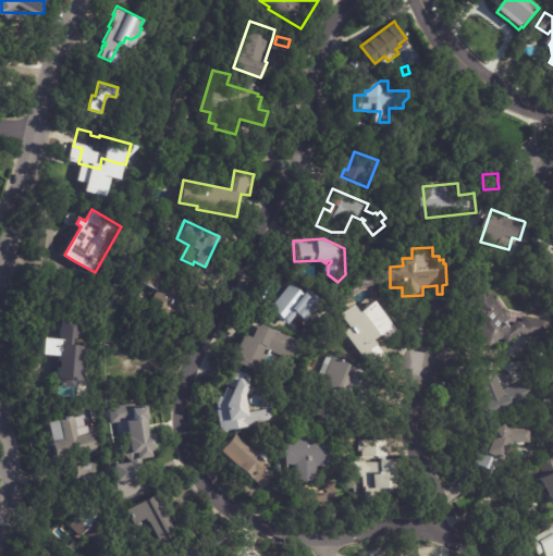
[(149,307),(158,289),(142,282),(148,268),(189,288),(184,299),(192,304),(182,323),(149,307)]
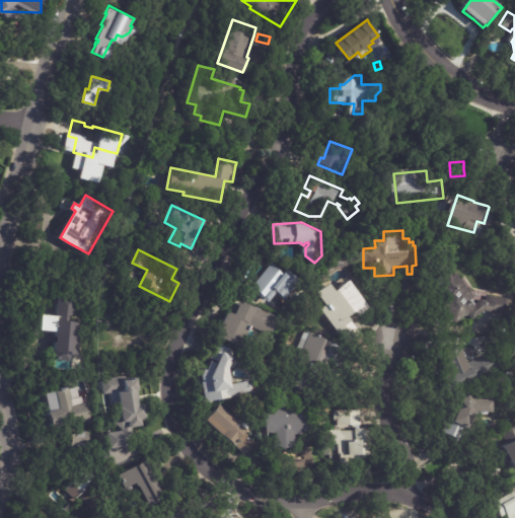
[(286,300),(277,293),(270,302),(251,287),(272,262),(285,273),(289,268),(303,279),(286,300)]
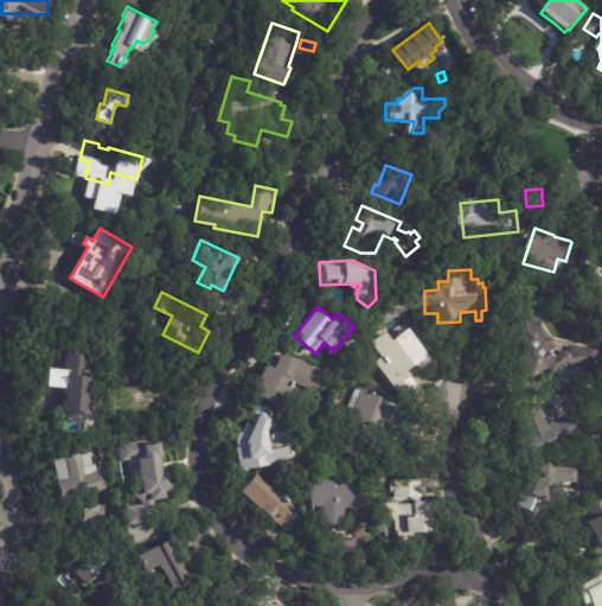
[(543,327),(557,346),(555,349),(559,356),(565,350),(571,351),(572,345),(597,349),(596,367),(569,363),(556,372),(550,364),(536,375),(529,364),(523,368),(511,350),(514,346),(508,339),(513,336),(508,329),(529,313),(533,320),(537,318),(543,327)]
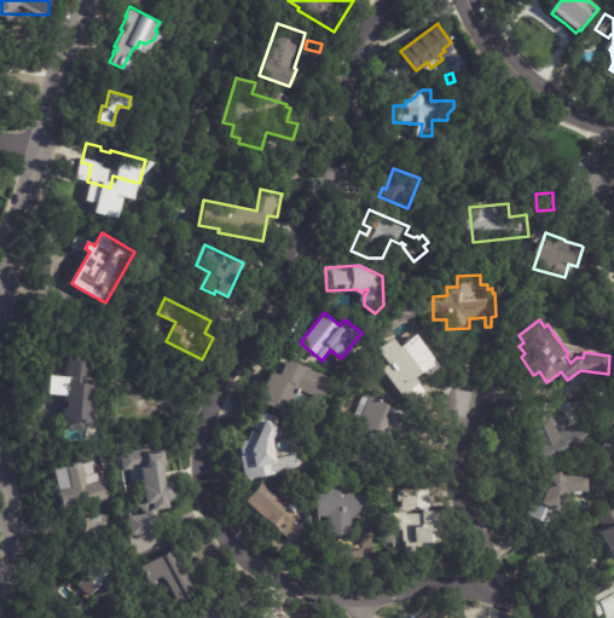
[(482,346),(482,330),(507,328),(508,347),(482,348),(482,346)]
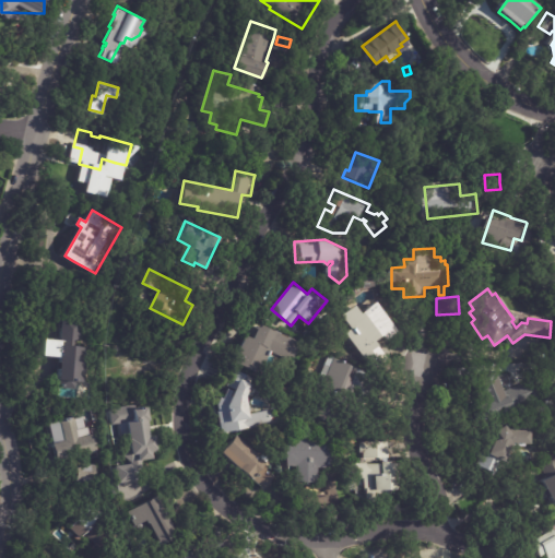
[(386,315),(398,330),(387,340),(382,334),(375,340),(389,357),(375,369),(345,332),(351,328),(341,315),(353,305),(359,313),(375,301),(386,315)]
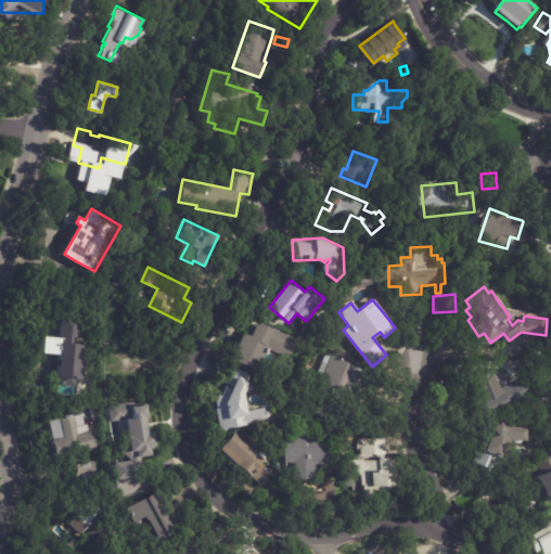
[(81,338),(82,317),(64,317),(63,337),(81,338)]
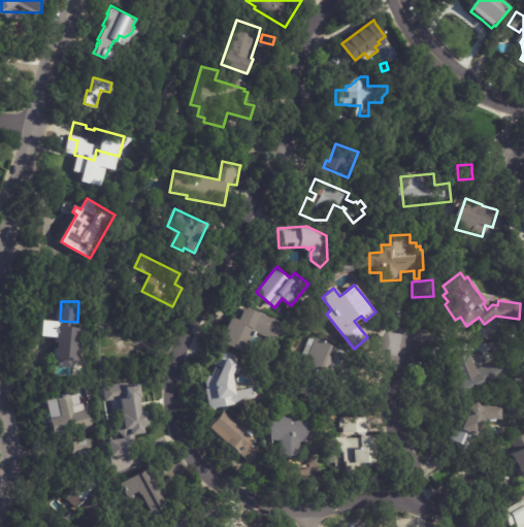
[(267,335),(256,330),(246,353),(221,341),(232,317),(238,320),(244,306),(260,313),(260,311),(266,315),(266,316),(272,319),(273,318),(284,323),(276,340),(267,335)]
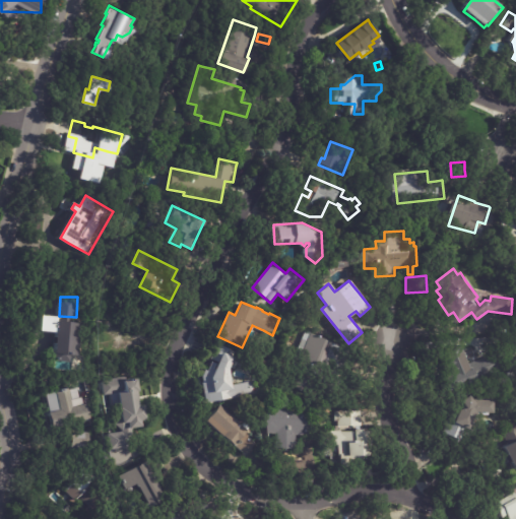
[(76,323),(80,322),(83,340),(79,341),(82,359),(79,360),(81,371),(58,375),(56,361),(59,361),(58,355),(56,355),(55,351),(47,352),(43,329),(56,326),(55,323),(69,321),(70,324),(76,323)]
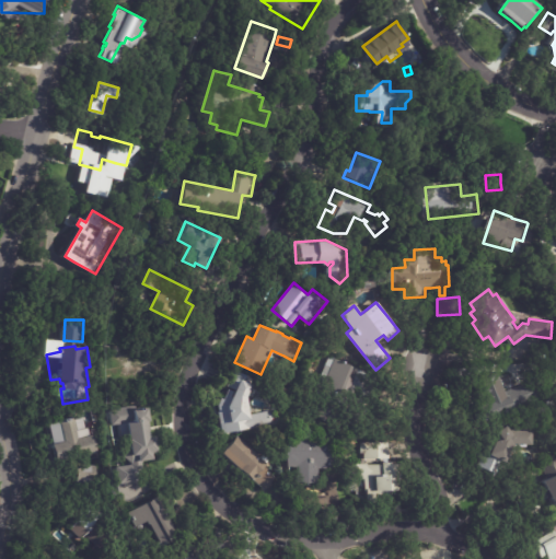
[(377,384),(358,423),(342,416),(338,423),(316,414),(325,396),(314,392),(331,356),(379,379),(377,384)]
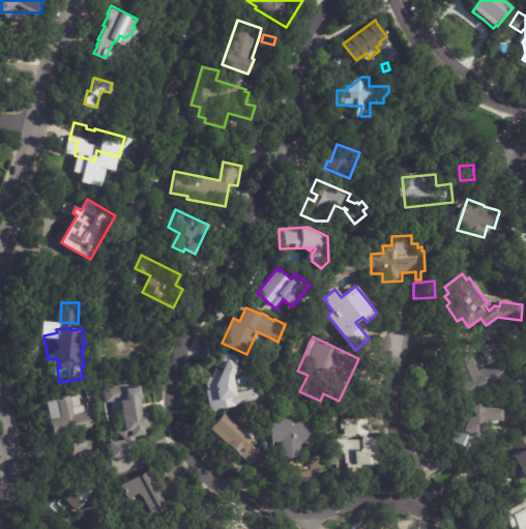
[(237,365),(233,376),(236,375),(238,391),(260,388),(263,402),(209,410),(207,395),(206,395),(203,382),(206,376),(211,378),(216,369),(221,371),(222,368),(215,364),(223,350),(240,358),(237,365)]
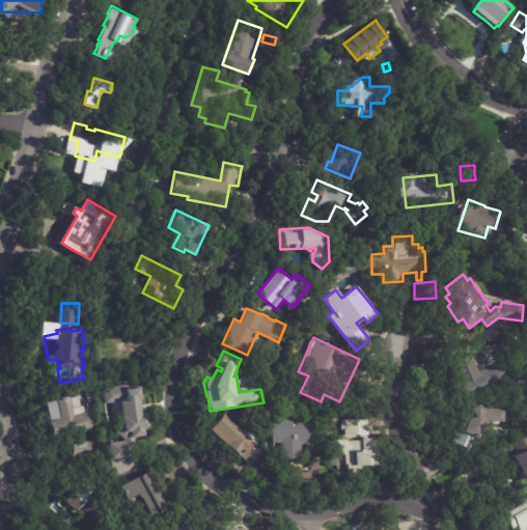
[(451,384),(448,374),(454,372),(450,362),(474,353),(481,371),(507,361),(514,379),(488,388),(489,390),(459,401),(451,384)]
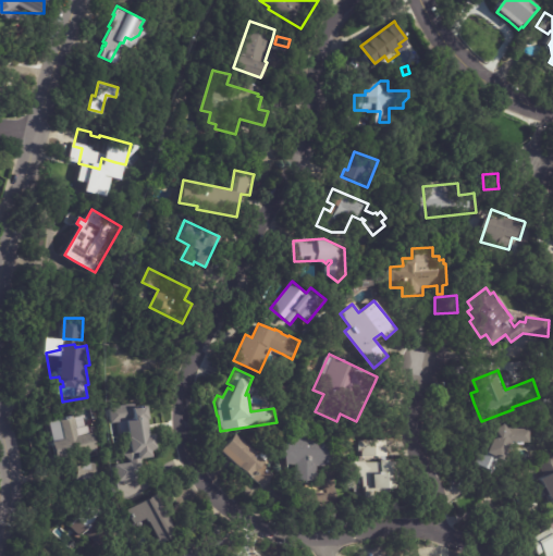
[(149,493),(145,458),(157,456),(155,434),(152,434),(148,403),(110,407),(112,422),(122,421),(123,432),(126,432),(130,461),(117,464),(121,496),(149,493)]
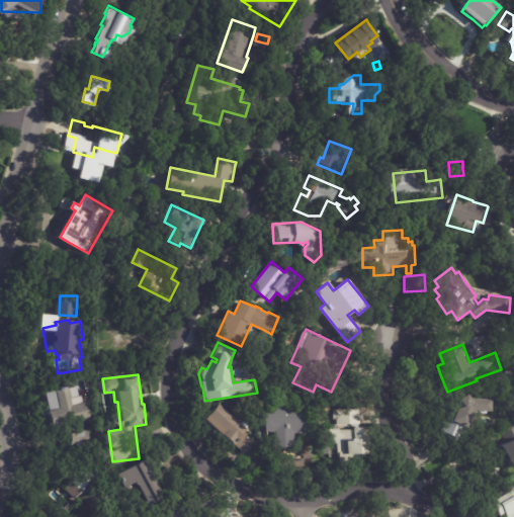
[(54,399),(52,390),(71,385),(75,404),(79,403),(83,421),(52,428),(48,410),(56,408),(54,399)]
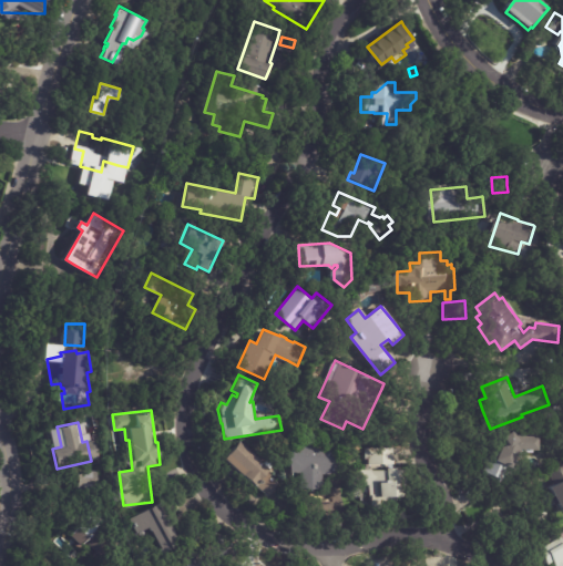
[(539,442),(539,452),(526,452),(514,476),(508,473),(503,481),(484,471),(493,453),(497,455),(503,442),(500,438),(509,431),(512,435),(539,436),(539,442)]
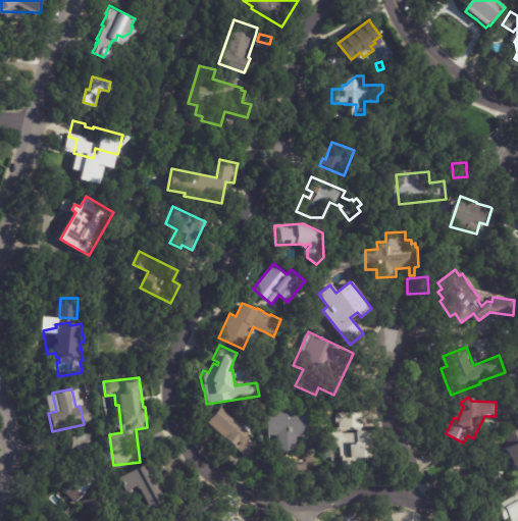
[(288,451),(276,450),(277,435),(268,434),(270,404),(313,407),(311,437),(299,436),(298,451),(288,451)]
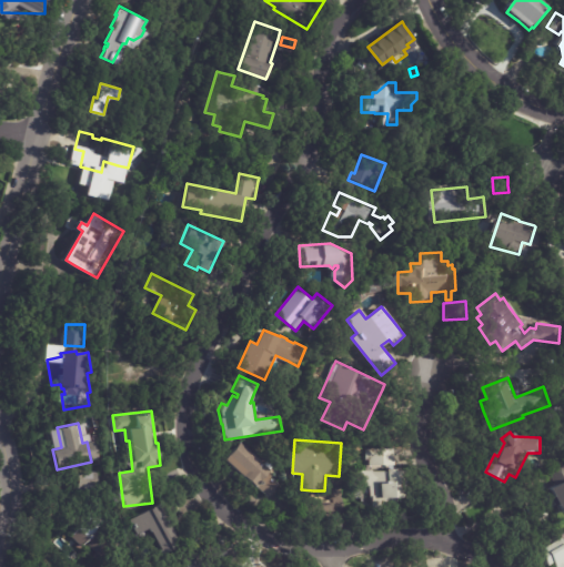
[(282,485),(272,496),(260,485),(258,487),(227,459),(243,442),(273,469),(272,471),(277,474),(274,476),(283,484),(282,485)]
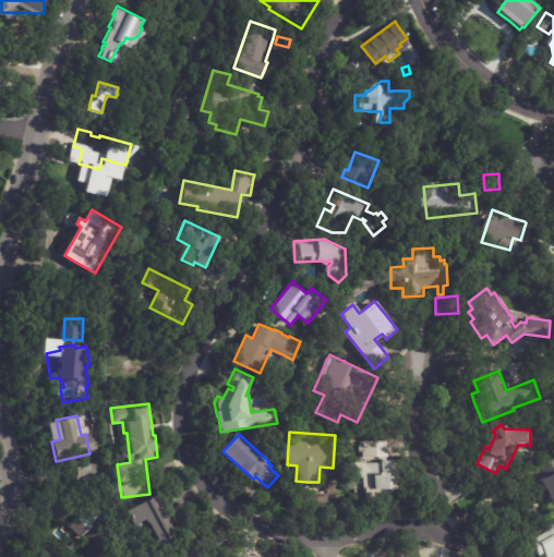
[(368,500),(368,494),(363,494),(363,488),(365,488),(365,477),(359,477),(359,462),(365,462),(365,453),(365,451),(362,451),(362,439),(390,440),(390,457),(388,457),(388,460),(392,460),(392,462),(396,462),(395,489),(387,489),(387,501),(368,500)]
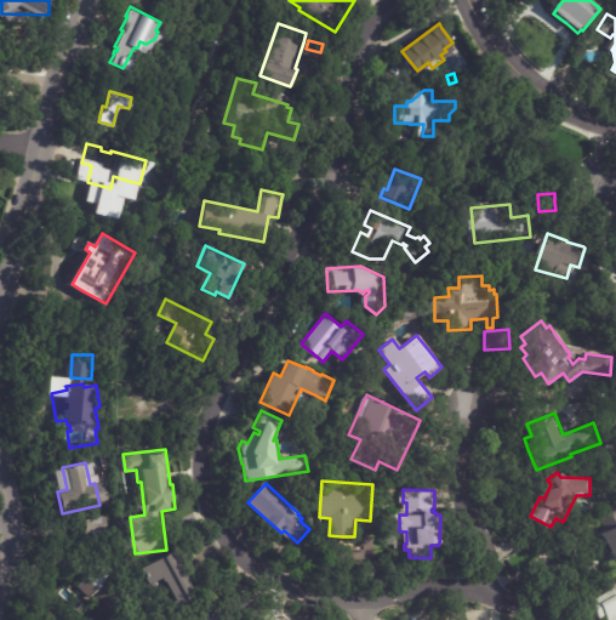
[(615,553),(604,534),(610,530),(603,517),(615,510),(615,553)]
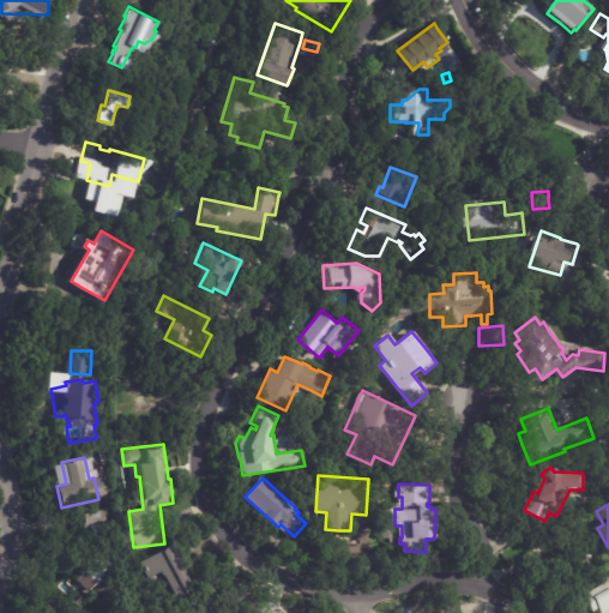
[(85,512),(85,528),(108,528),(107,511),(85,512)]
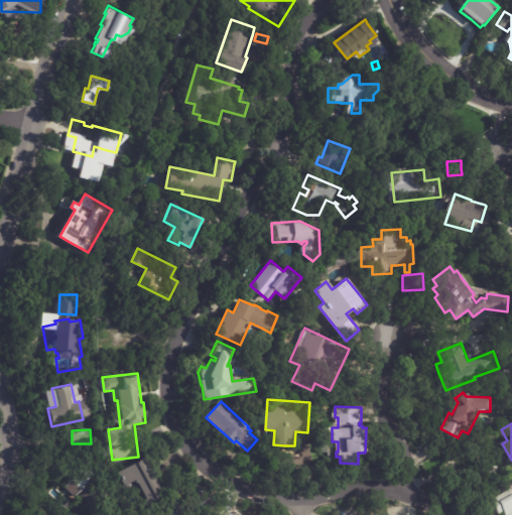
[(152,470),(166,494),(150,503),(136,480),(126,486),(118,473),(153,453),(158,462),(150,467),(152,470)]
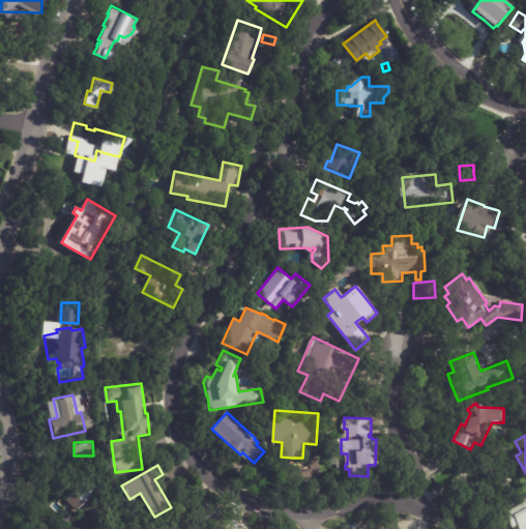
[(95,516),(85,505),(81,509),(68,498),(88,477),(95,485),(97,481),(105,488),(103,490),(119,506),(103,523),(95,516)]
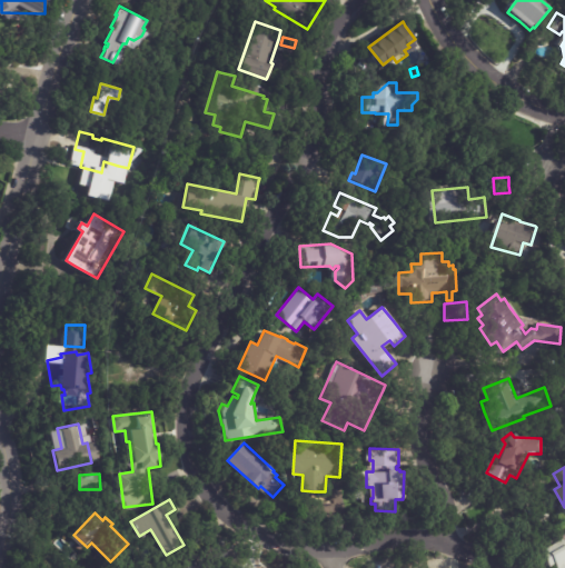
[(557,567),(556,564),(549,567),(542,551),(564,539),(564,567),(557,567)]
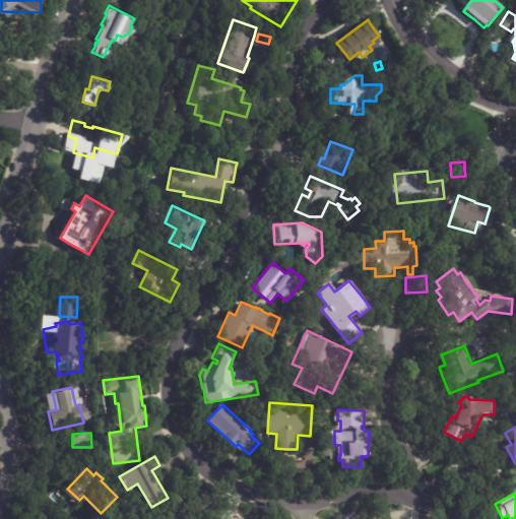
[(207,503),(210,505),(203,518),(172,518),(179,507),(191,513),(198,498),(207,503)]
